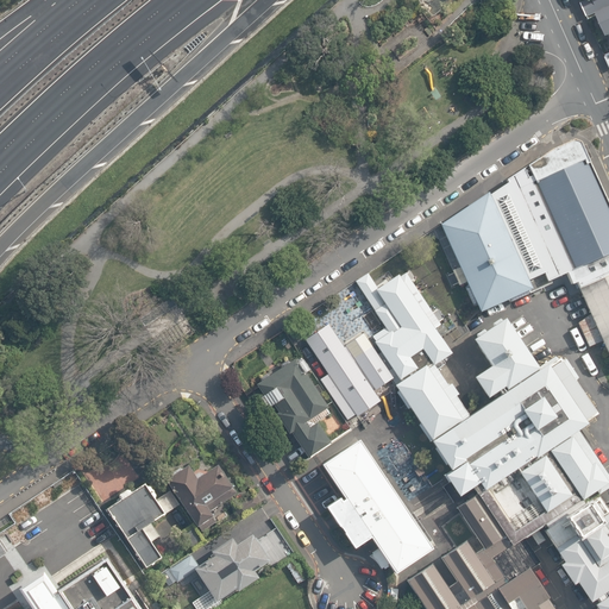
[(608,5),(608,0),(590,0),(588,1),(582,4),(586,16),(595,12),(608,5)]
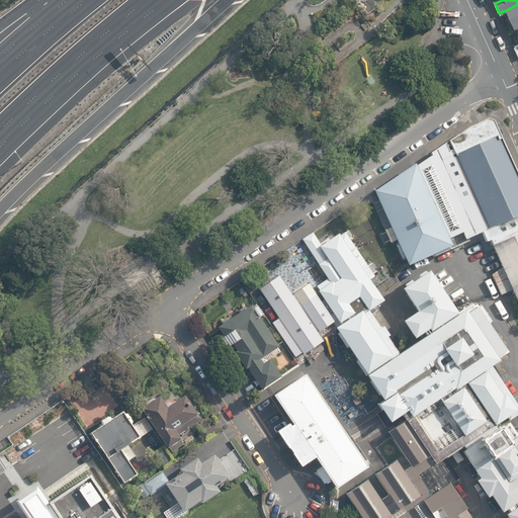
[(517,4),(506,10),(515,31),(517,29),(517,4)]
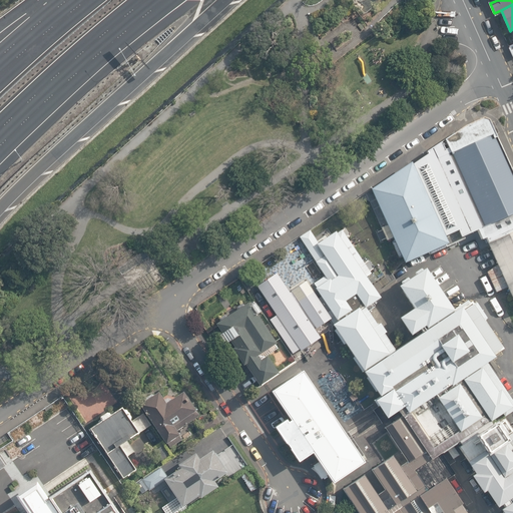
[(460,130),(411,162),(444,234),(459,228),(463,236),(481,228),(485,237),(487,236),(512,294),(512,169),(490,120),(482,118),(460,130)]
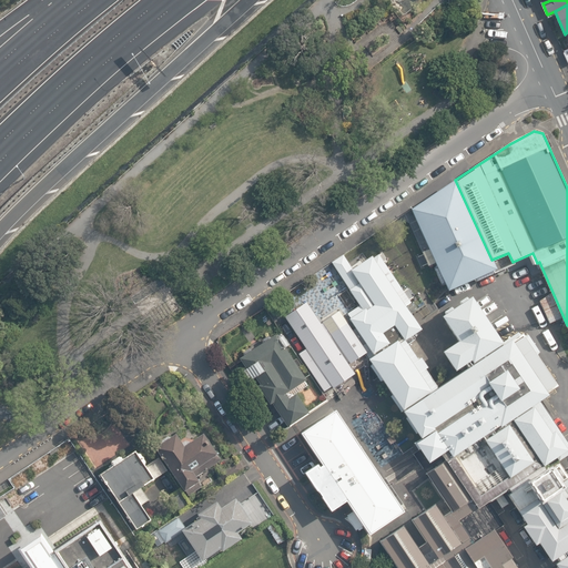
[(492,260),(455,180),(411,209),(447,292),(496,270),(492,260)]
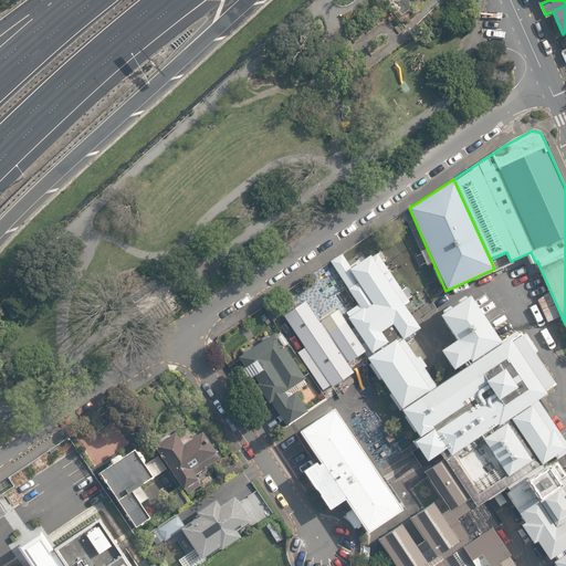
[(350,268),(342,254),(329,262),(338,275),(350,268)]
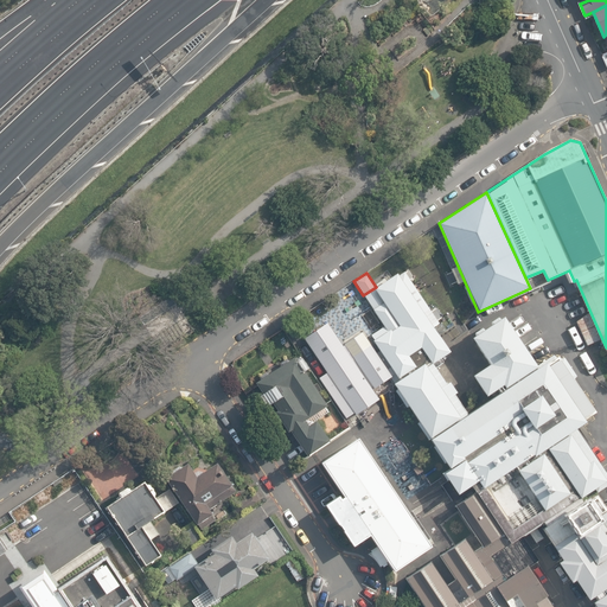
[(430,366),(451,353),(423,312),(429,308),(406,273),(398,278),(396,274),(363,295),(384,327),(370,337),(398,381),(416,369),(409,358),(421,351),(430,366)]
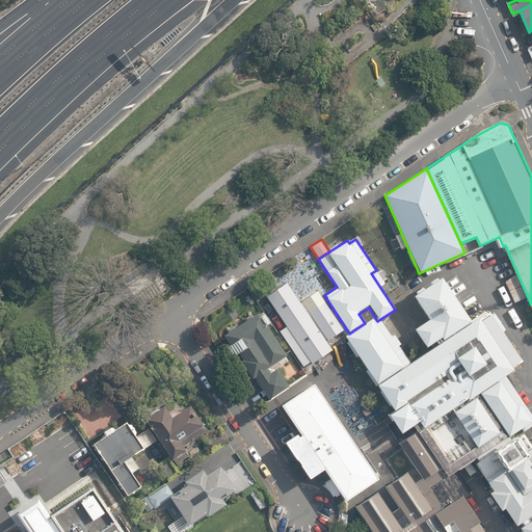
[(472,321),(443,278),(414,297),(428,320),(414,330),(427,351),(472,321)]
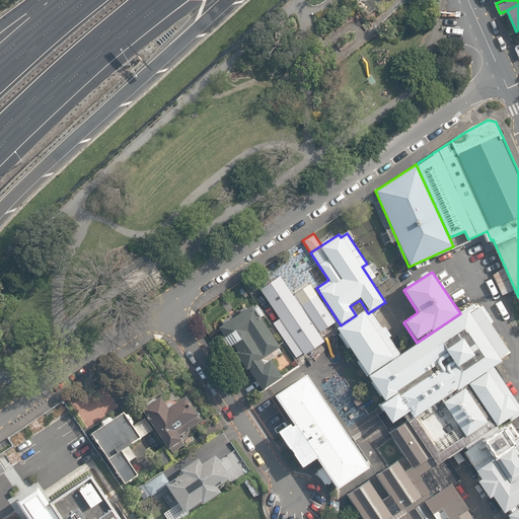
[(319,334),(335,323),(309,285),(293,296),(280,275),(260,288),(304,355),(324,342),(319,334)]
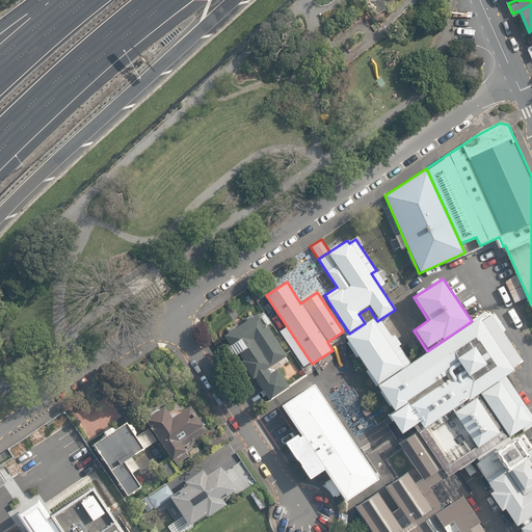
[(286,355),(258,313),(253,317),(250,315),(244,319),(246,321),(235,328),(234,327),(229,330),(230,333),(223,336),(253,378),(254,377),(269,399),(288,387),(275,369),(288,361),(285,356),(286,355)]
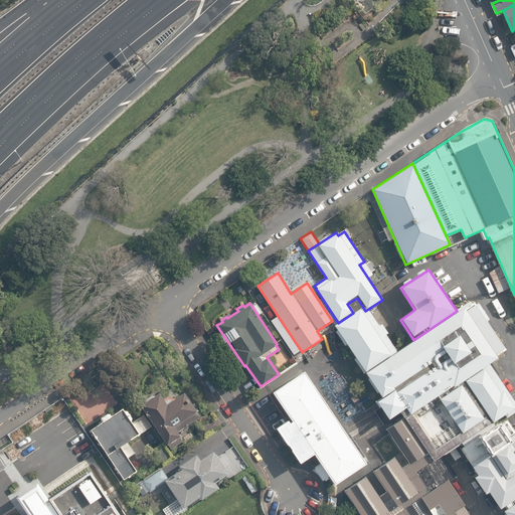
[(514,406),(489,367),(495,363),(492,358),(502,351),(472,305),(362,378),(374,395),(369,398),(383,420),(393,414),(396,420),(382,430),(405,465),(398,469),(390,457),(370,470),(384,491),(376,496),(363,477),(342,491),(358,514),(448,514),(466,503),(450,480),(457,475),(444,455),(459,445),(505,514),(514,514),(514,430),(506,415),(514,409),(514,406)]
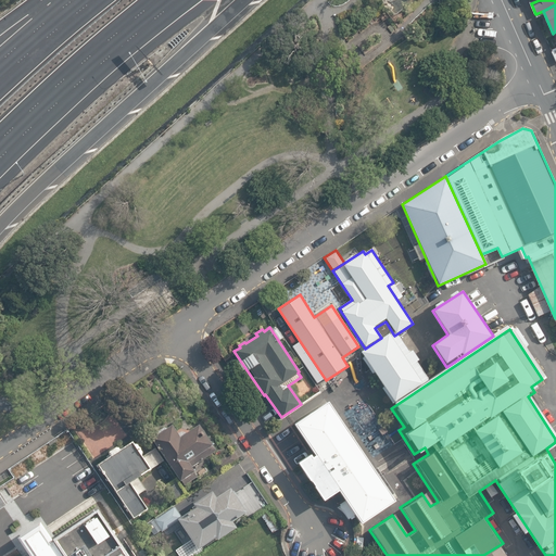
[(424,383),(391,336),(361,356),(392,404),(424,383)]
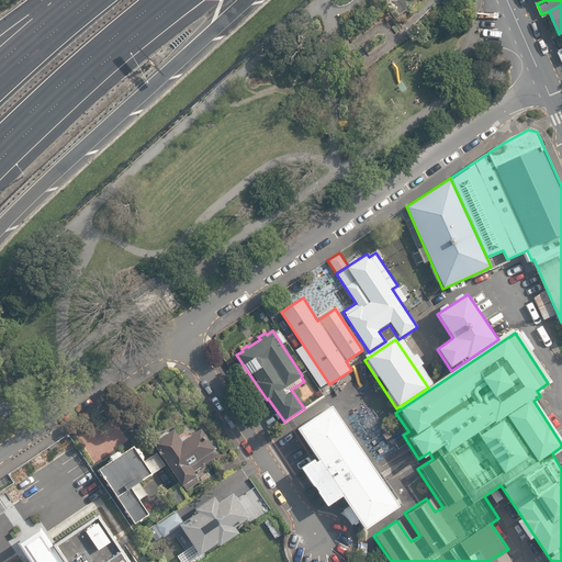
[(398,507),(332,406),(296,429),(318,461),(315,463),(313,460),(301,469),(327,507),(343,497),(364,530),(398,507)]
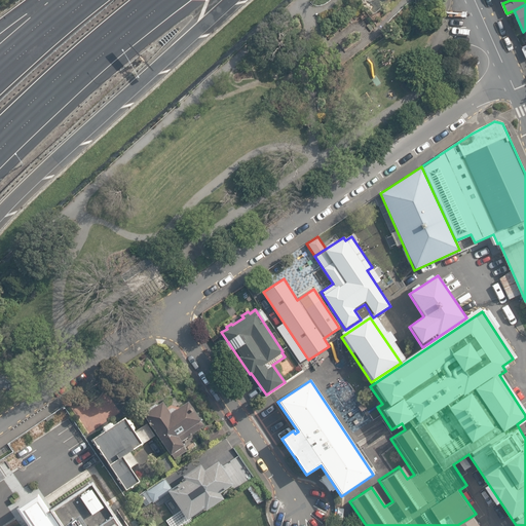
[(207,419),(194,399),(179,411),(167,400),(150,413),(177,452),(191,442),(183,431),(207,419)]
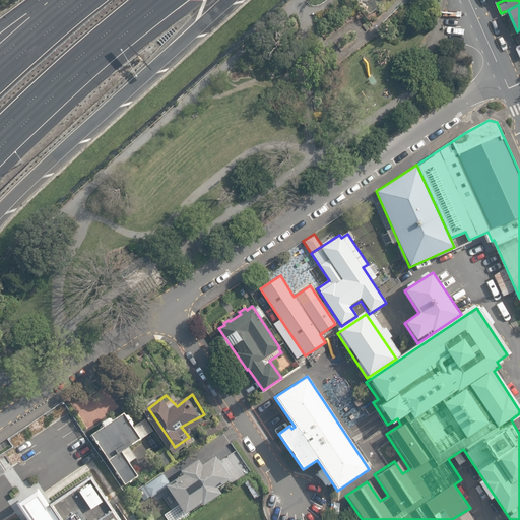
[(150,435),(134,408),(91,434),(127,481),(143,470),(127,447),(150,435)]
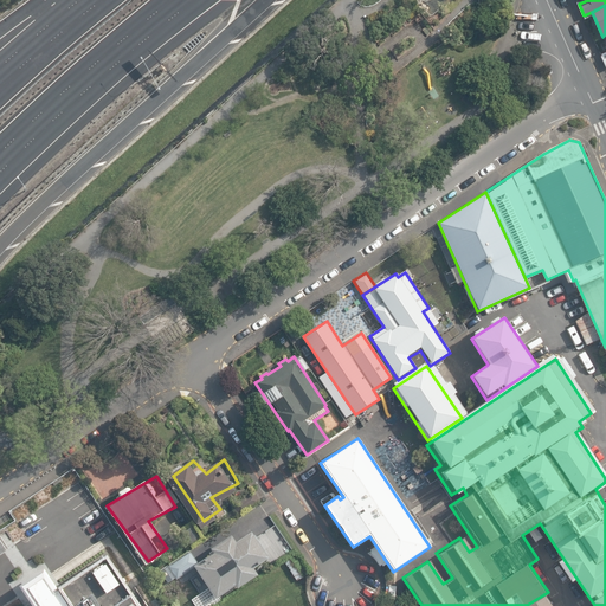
[(258,529),(244,537),(238,533),(218,547),(221,550),(201,562),(225,595),(243,582),(245,586),(266,572),(260,565),(276,555),(258,529)]
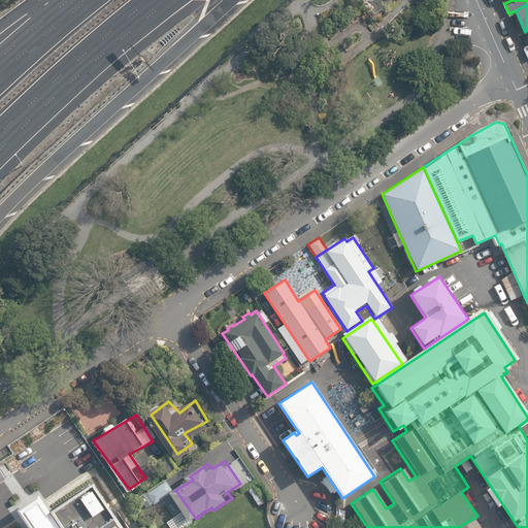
[(122,527),(109,509),(93,484),(53,510),(50,513),(38,496),(27,503),(15,512),(27,527),(122,527)]
